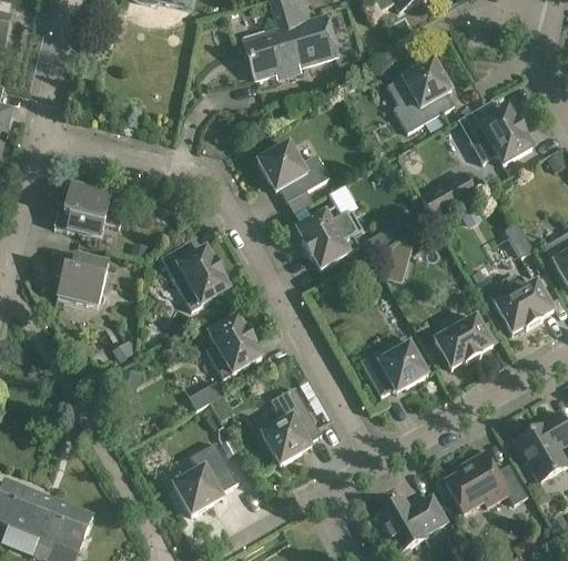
[(325,13),(308,19),(302,0),(270,0),(279,28),(242,39),(254,80),(274,73),(276,79),(301,71),(298,65),(337,54),(325,13)]
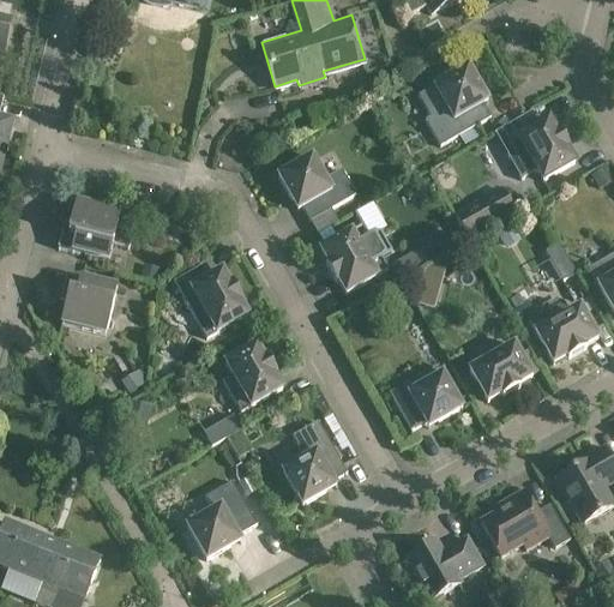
[(402,0),(409,12),(426,2),(432,12),(451,0),(402,0)]
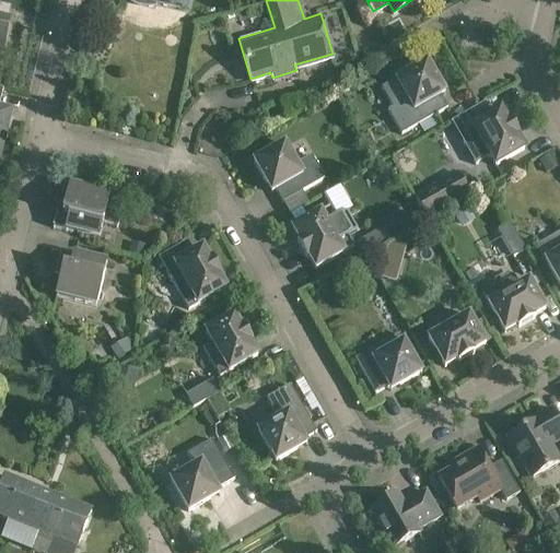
[(0,48),(3,49),(10,19),(0,16),(0,48)]
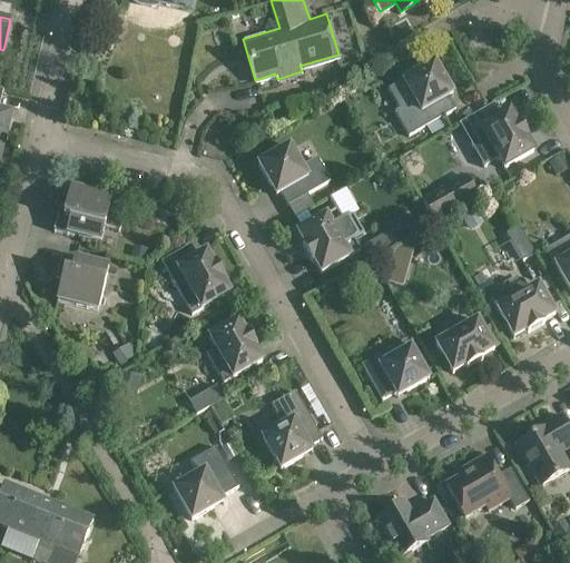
[(448,94),(452,90),(434,59),(387,86),(399,106),(394,108),(409,132),(455,106),(448,94)]
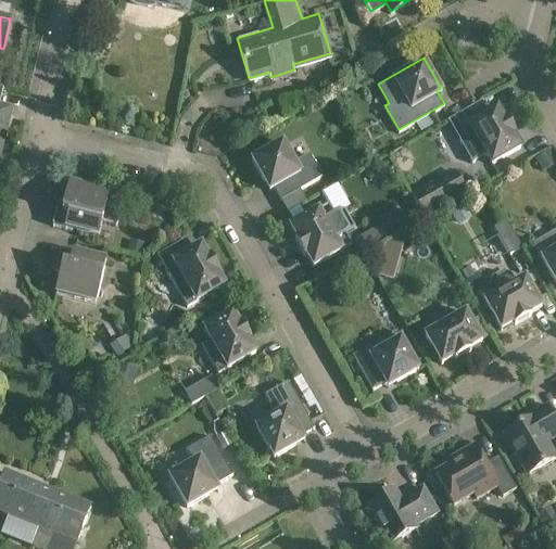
[(0,83),(0,151),(9,116),(0,101),(0,97),(3,84),(0,83)]
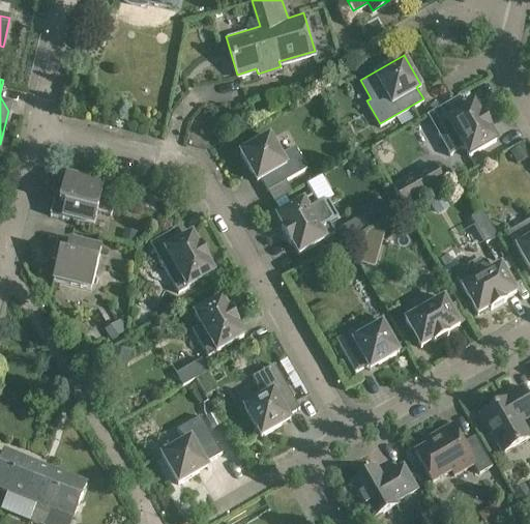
[(489,126),(491,124),(482,110),(480,111),(473,98),(465,104),(459,93),(427,112),(449,152),(463,144),(468,153),(496,138),(489,126)]
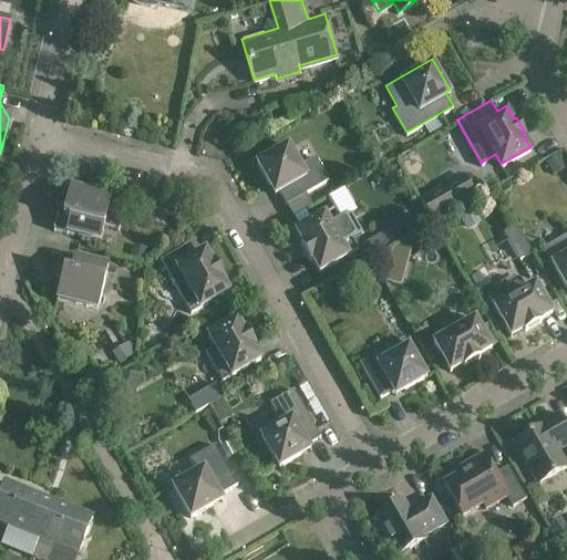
[(328,177),(315,153),(299,162),(288,142),(256,159),(269,182),(272,179),(286,201),(328,177)]
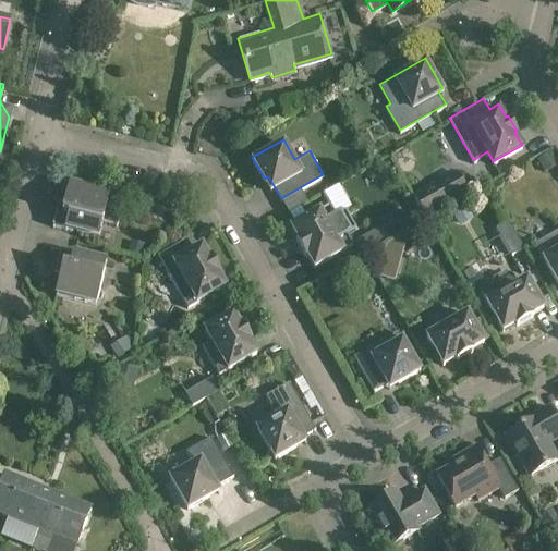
[(537,155),(544,169),(557,160),(557,158),(552,147),(537,155)]
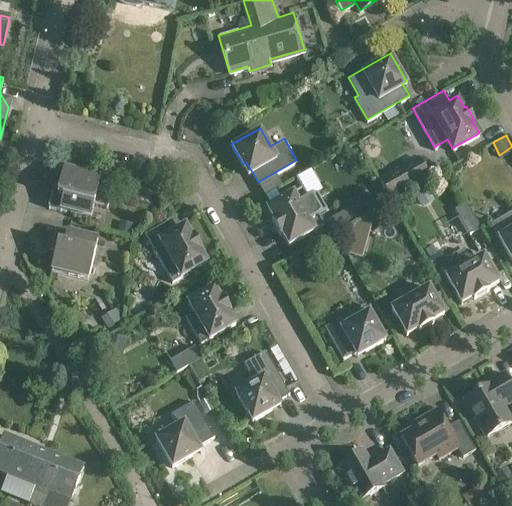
[(378,177),(390,198),(418,182),(430,175),(418,154),(378,177)]
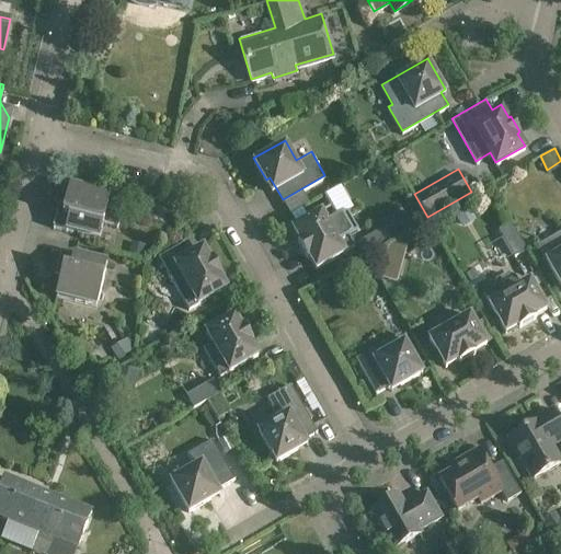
[(124,195),(110,192),(69,182),(63,210),(56,208),(53,223),(99,235),(102,220),(117,224),(124,195)]
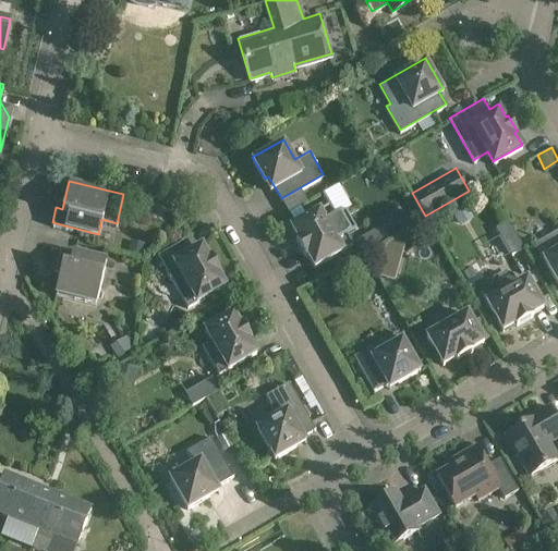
[(450,207),(458,220),(471,212),(463,199),(450,207)]
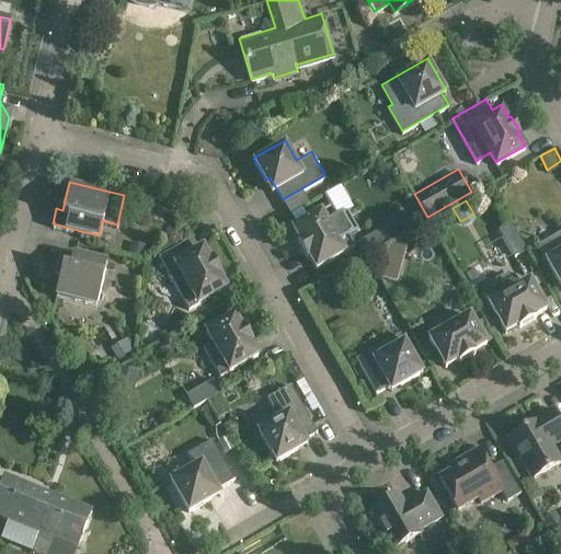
[(306,254),(308,253),(316,265),(355,243),(348,232),(357,227),(347,207),(341,210),(340,208),(335,210),(332,203),(292,224),(299,237),(297,239),(306,254)]
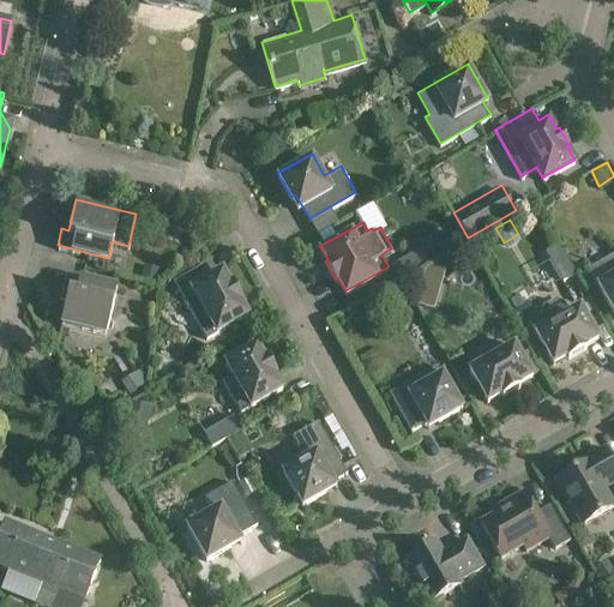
[(545,247),(563,277),(576,270),(558,240),(545,247)]
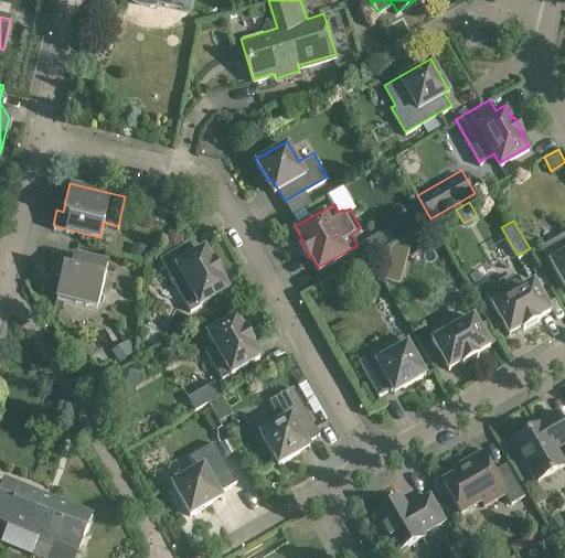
[(564,228),(541,244),(564,286),(564,228)]
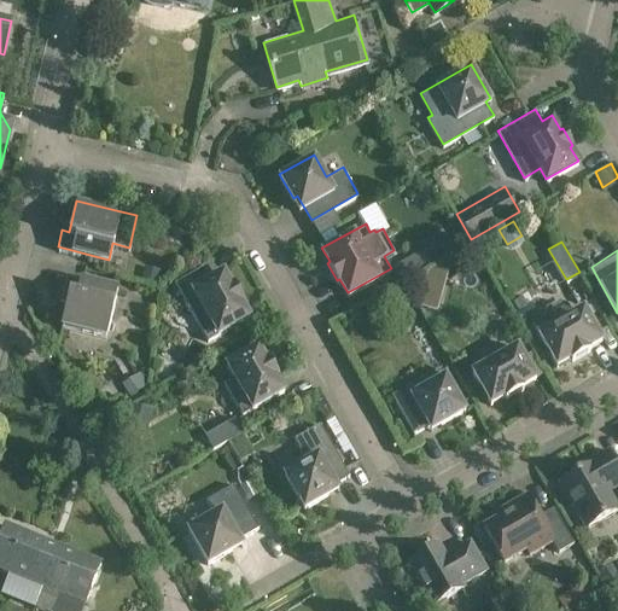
[(421,268),(412,251),(391,263),(401,279),(421,268)]
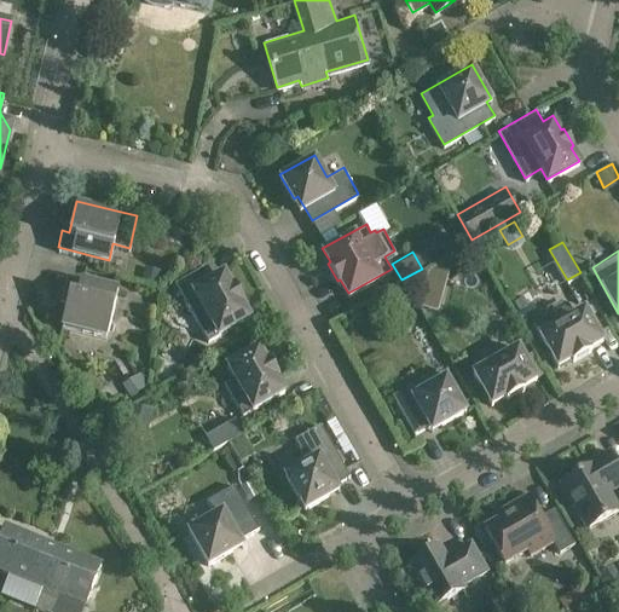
[(445,279),(452,254),(450,253),(434,261),(428,265),(426,275),(445,279)]
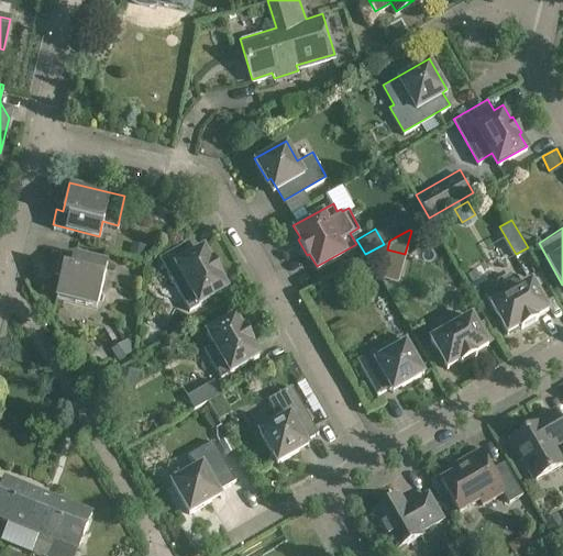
[(132,238),(128,254),(143,257),(146,243),(132,238)]
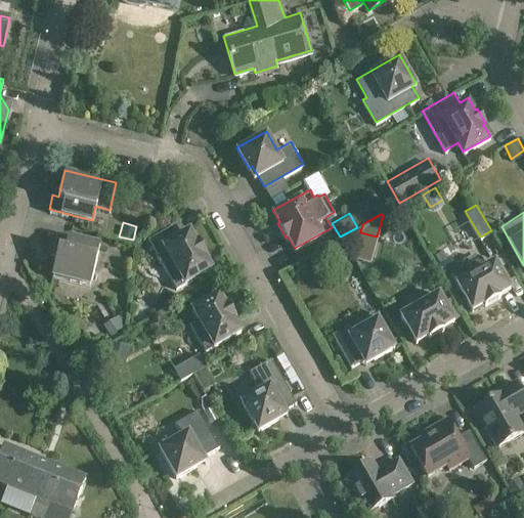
[(163,243),(157,232),(147,238),(176,287),(212,266),(205,254),(207,253),(199,239),(195,240),(189,227),(163,243)]
